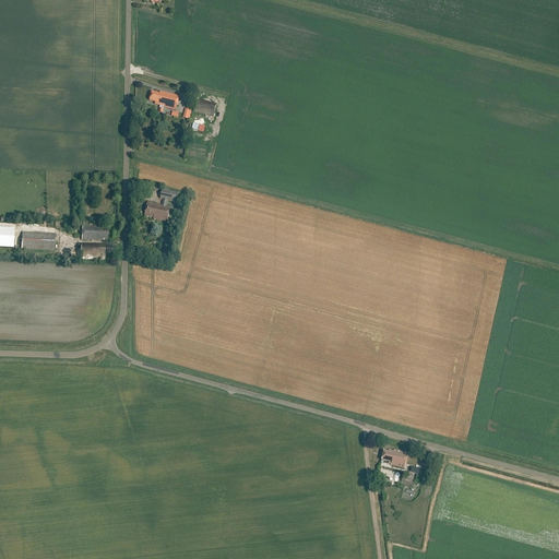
[(158,113),(162,114),(163,109),(163,107),(176,110),(179,97),(161,92),(159,94),(152,93),(150,102),(157,103),(156,105),(161,106),(158,113)]
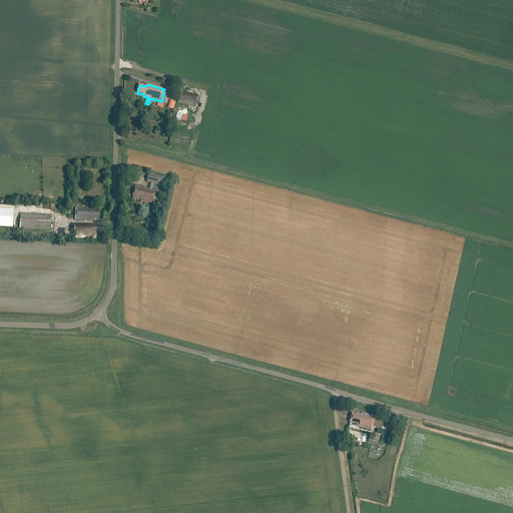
[(198,96),(181,92),(178,103),(195,107),(198,96)]
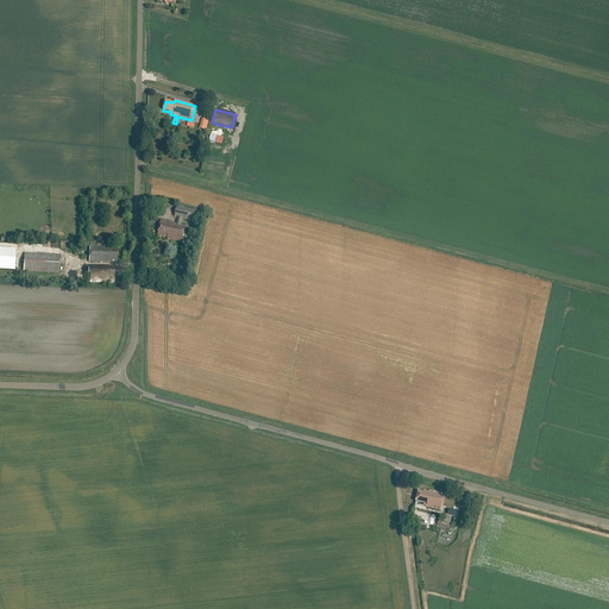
[(168,239),(182,243),(186,226),(181,225),(182,218),(193,220),(195,212),(176,207),(175,217),(179,218),(176,224),(161,220),(157,236),(168,238),(168,239)]
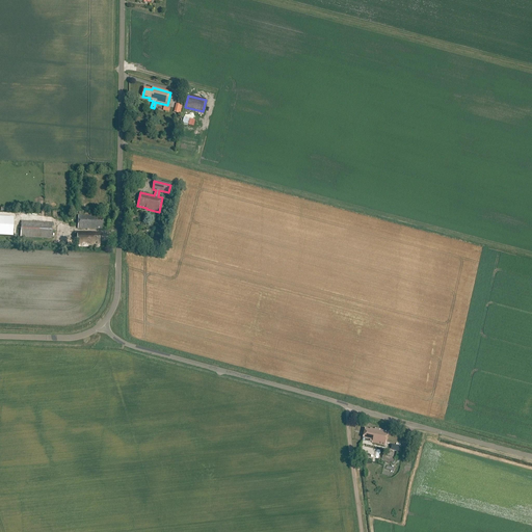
[(78,216),(78,229),(102,229),(102,217),(97,217),(97,216),(90,216),(78,216)]
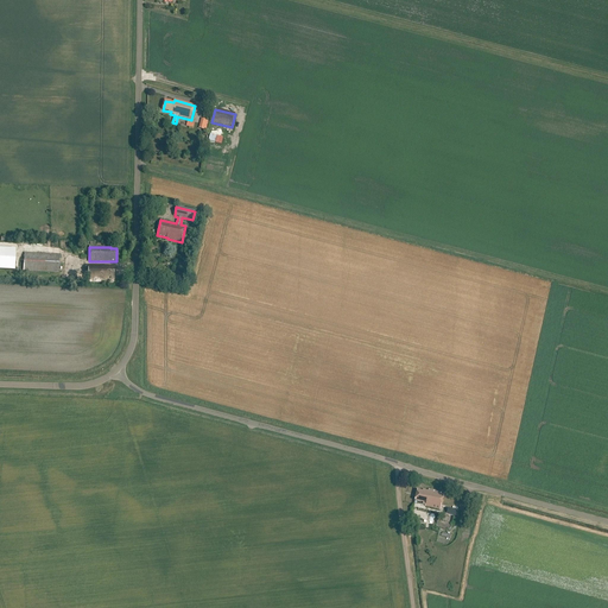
[(0,248),(0,270),(14,271),(16,249),(0,248)]
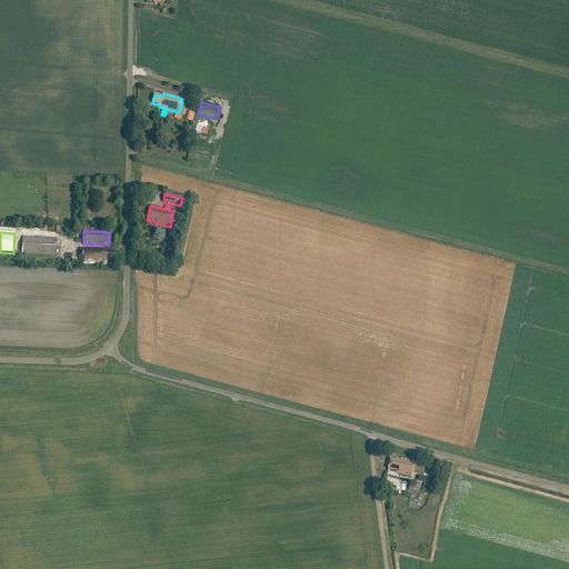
[(56,238),(22,237),(21,253),(55,256),(56,238)]
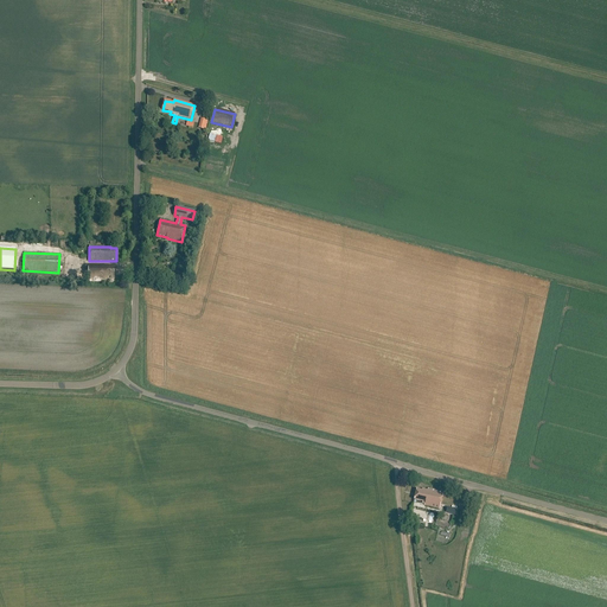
[(88,266),(88,282),(114,282),(114,267),(88,266)]
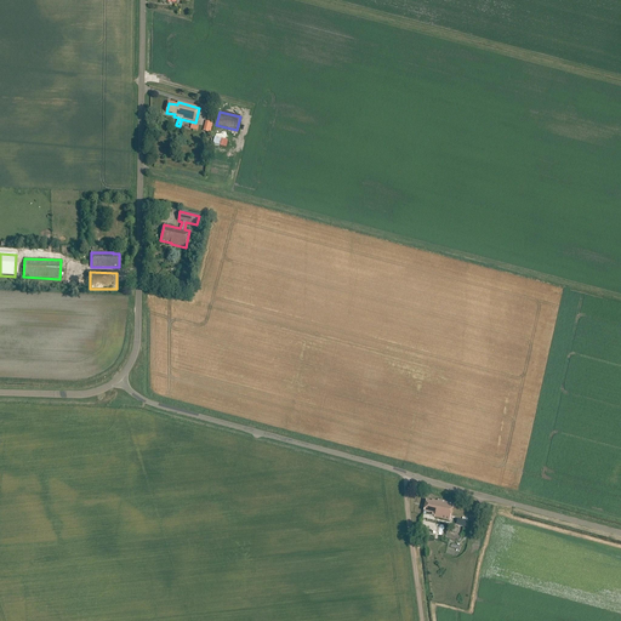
[(432,516),(434,517),(450,522),(454,503),(438,500),(438,502),(433,501),(432,502),(427,501),(423,512),(433,514),(432,516)]
